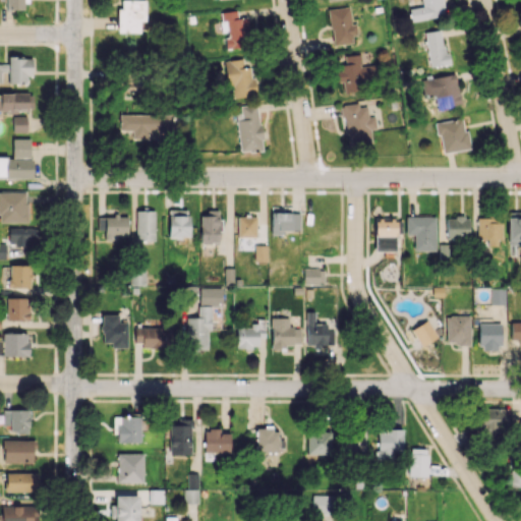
[(26,9),(26,0),(5,0),(6,10),(26,9)]
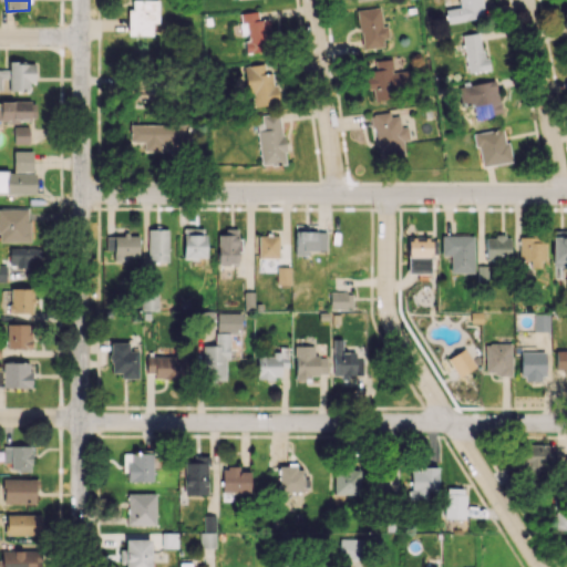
[(158,23),(157,0),(127,0),(129,35),(153,34),(153,23),(158,23)]
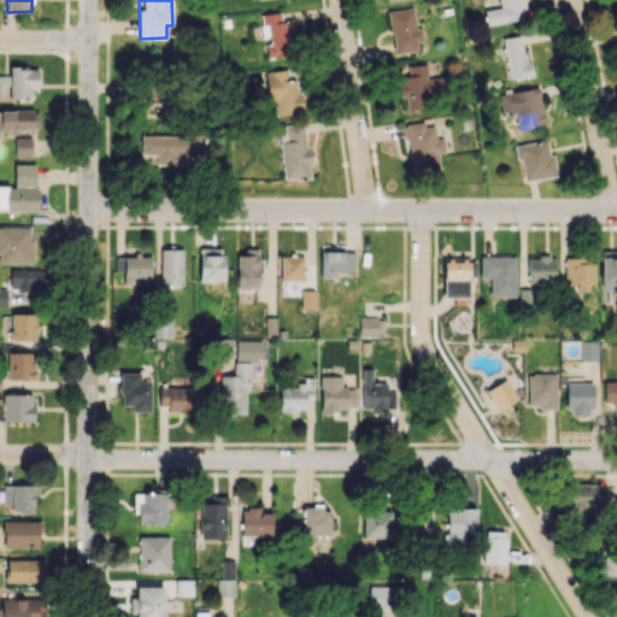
[(487,25),(527,17),(523,0),(498,0),(500,7),(483,11),(487,25)]
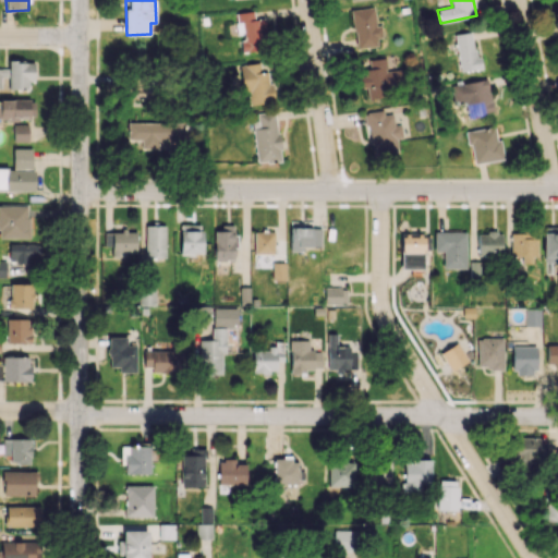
[(355,48),(380,46),(378,25),(376,26),(374,7),(351,9),(355,48)]
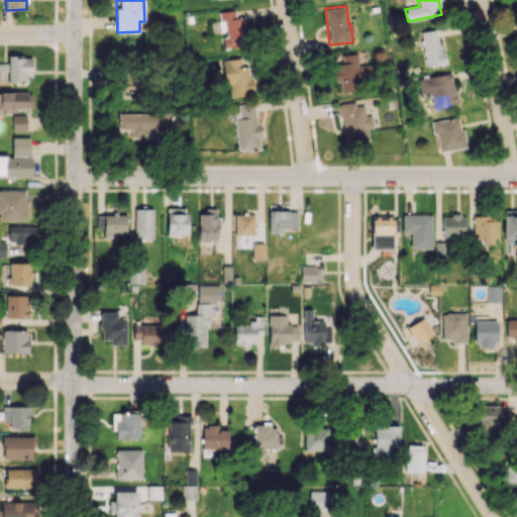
[(217,12),(219,31),(223,31),(224,47),(247,45),(244,17),(235,17),(234,10),(217,12)]
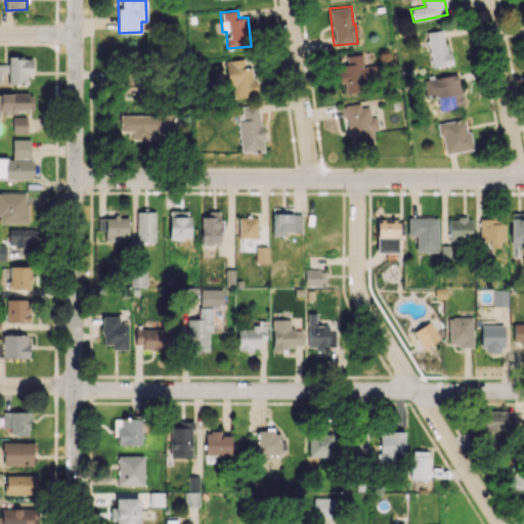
[(427,32),(432,68),(449,66),(444,30),(427,32)]
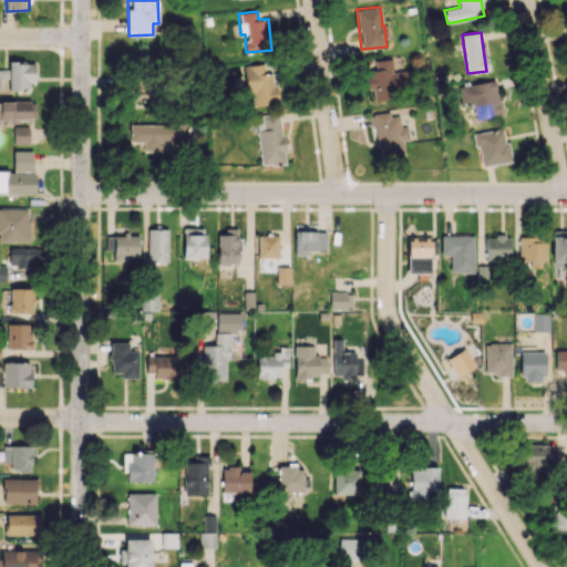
[(373,100),(395,98),(393,59),(372,60),(373,76),(367,78),(367,90),(372,90),(373,100)]
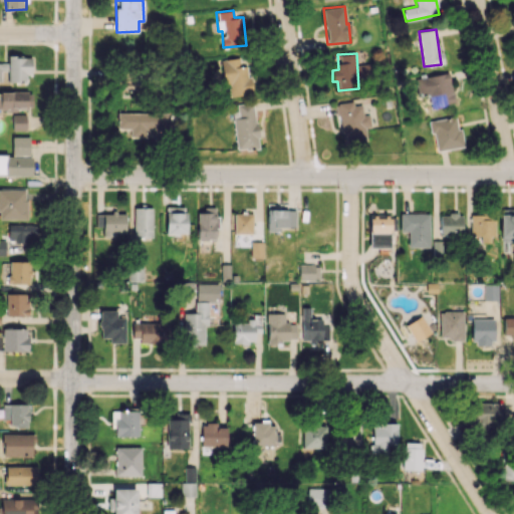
[(31,56),(8,56),(8,82),(25,82),(26,74),(30,74),(31,56)]
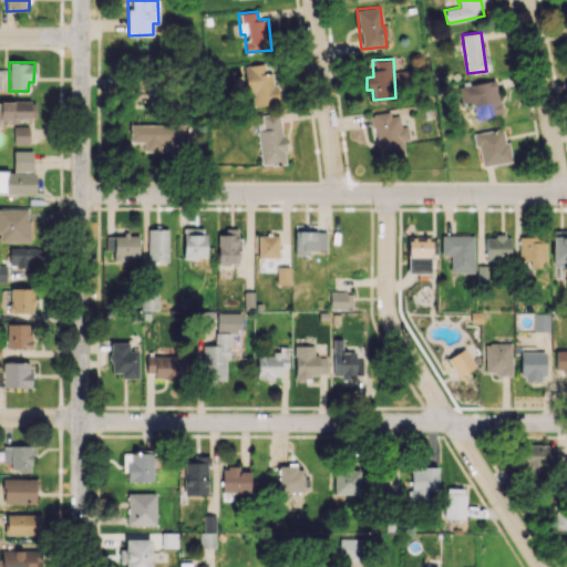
[(244,65),(246,96),(251,96),(253,106),(278,104),(277,83),(272,84),(271,73),(265,73),(264,64),(244,65)]
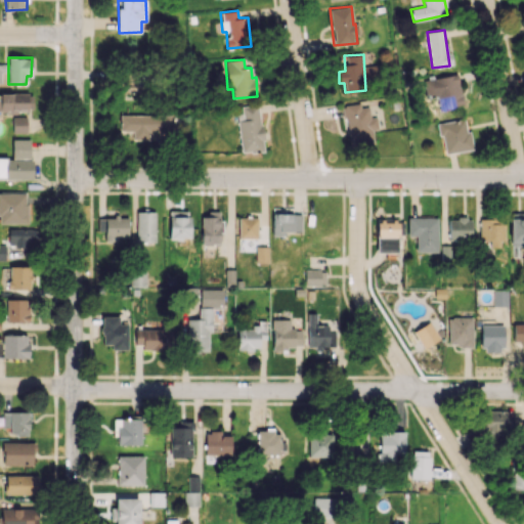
[(464,104),(456,74),(432,79),(439,110),(464,104)]
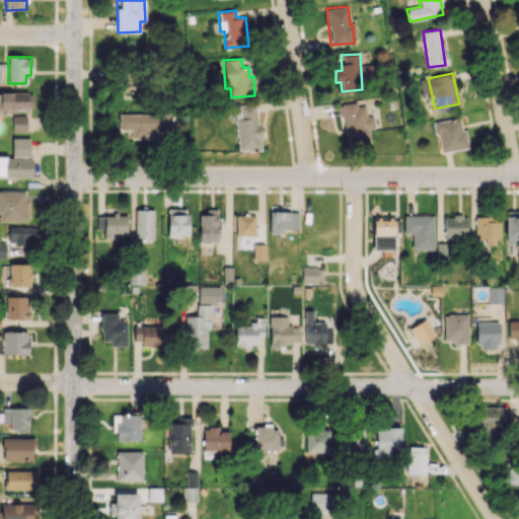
[(32,91),(0,92),(0,109),(32,108),(32,91)]
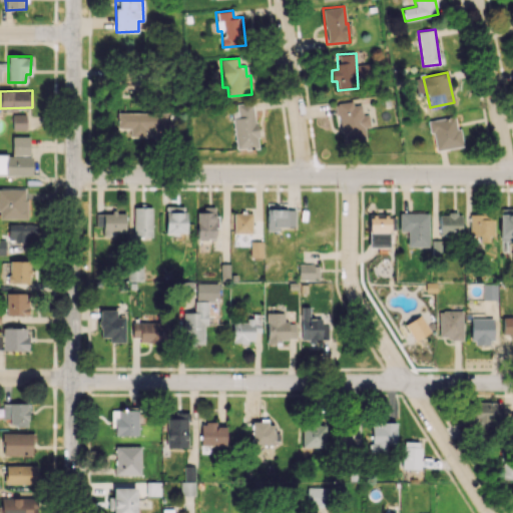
[(235,150),(258,148),(253,102),(236,103),(237,111),(232,111),(235,150)]
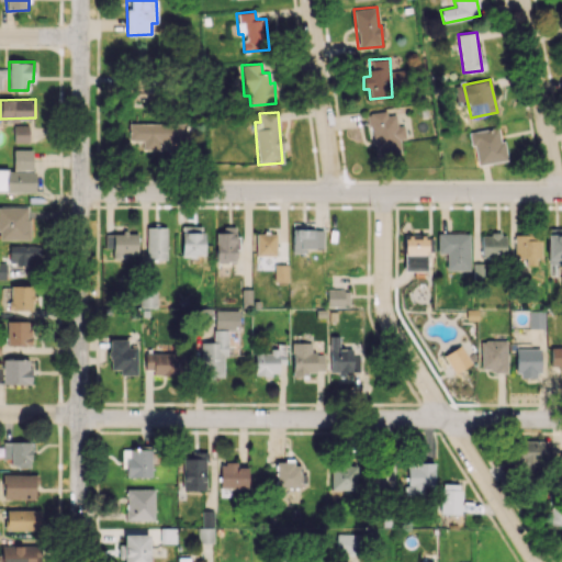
[(368,114),(372,157),(400,154),(398,139),(405,138),(404,125),(396,126),(395,112),(368,114)]
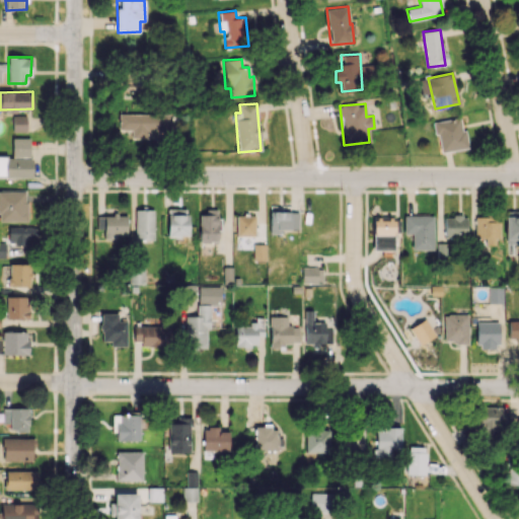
[(119,114),(119,130),(132,130),(132,138),(148,138),(148,131),(170,130),(169,113),(119,114)]
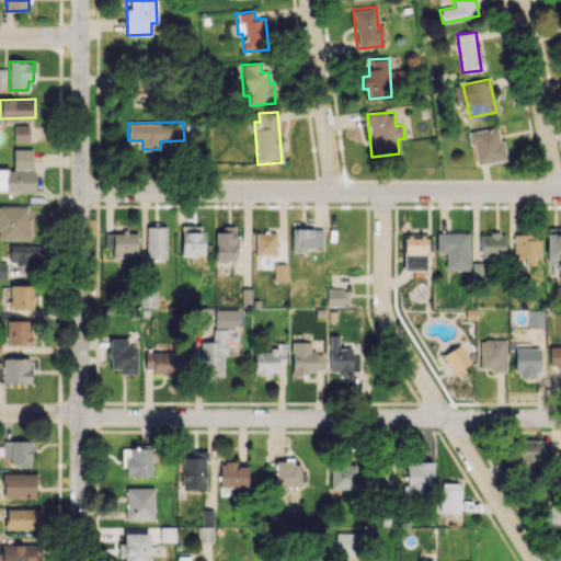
[(13,142),(29,142),(29,125),(13,125),(13,142)]
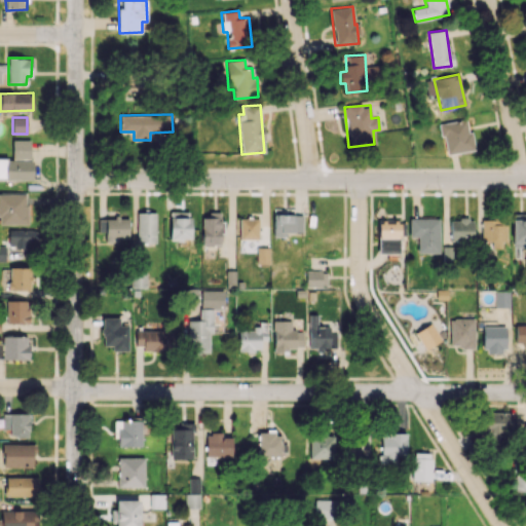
[(473,150),(467,119),(440,123),(445,155),(473,150)]
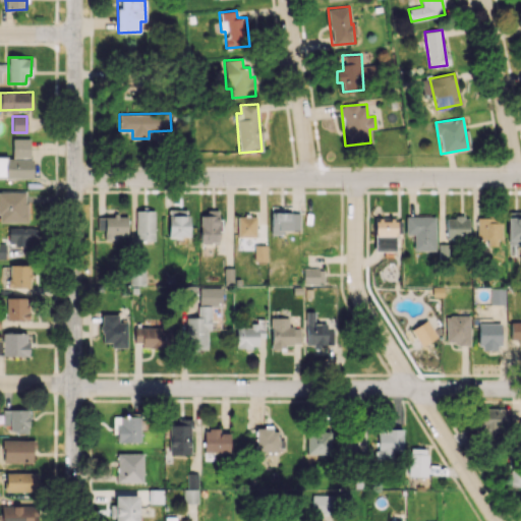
[(30,138),(12,138),(11,158),(30,158),(30,138)]
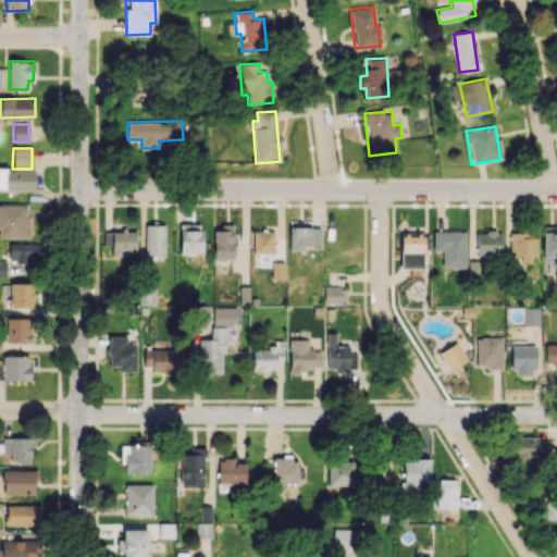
[(0,189),(34,190),(35,170),(0,169),(0,189)]
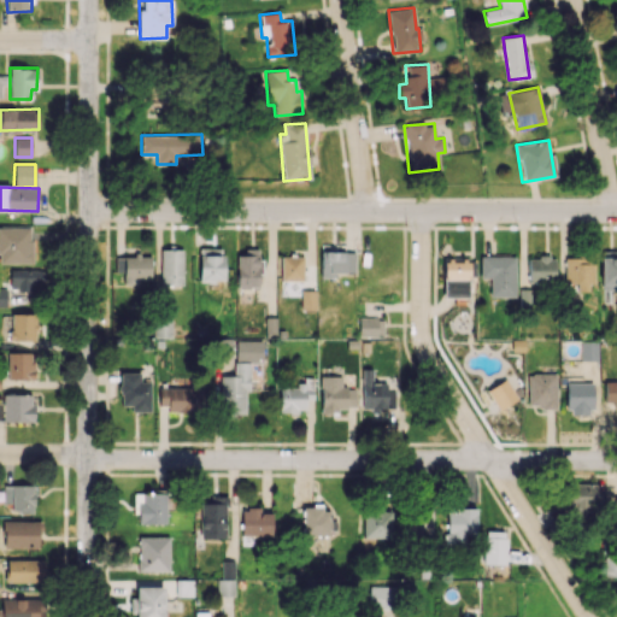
[(0,227),(0,263),(31,263),(31,227),(0,227)]
